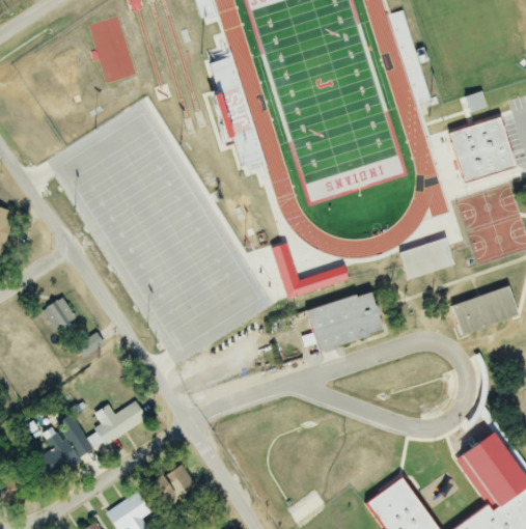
[(233,162),(202,62),(231,53),(263,154),(233,162)]
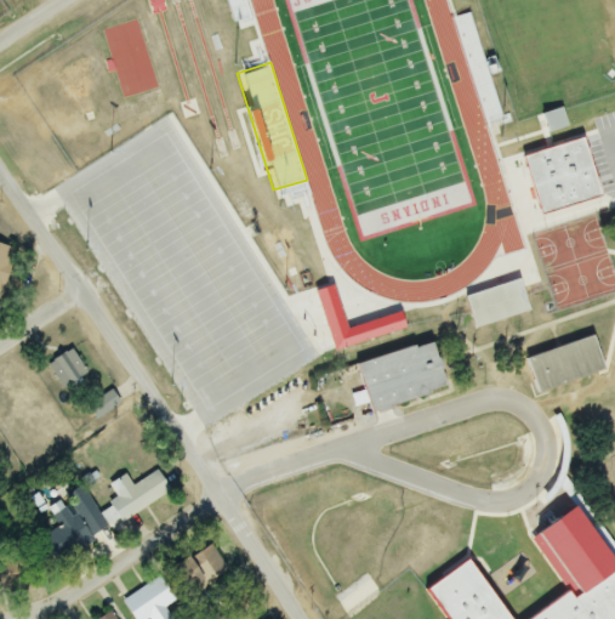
[(517,181),(508,153),(546,141),(554,168),(517,181)]
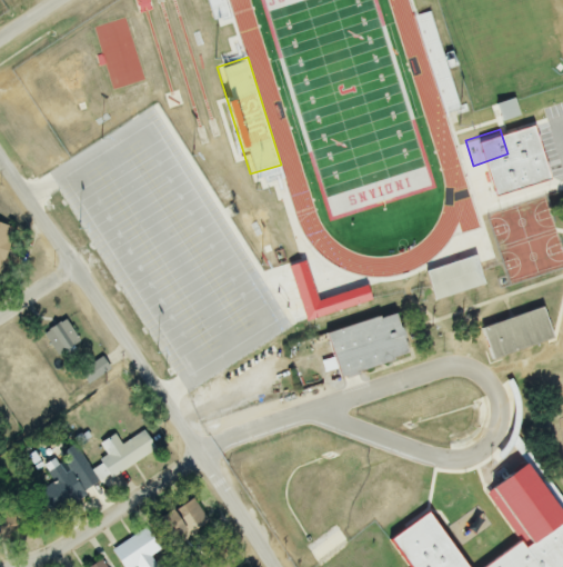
[(0,272),(2,274),(16,227),(0,221),(0,272)]
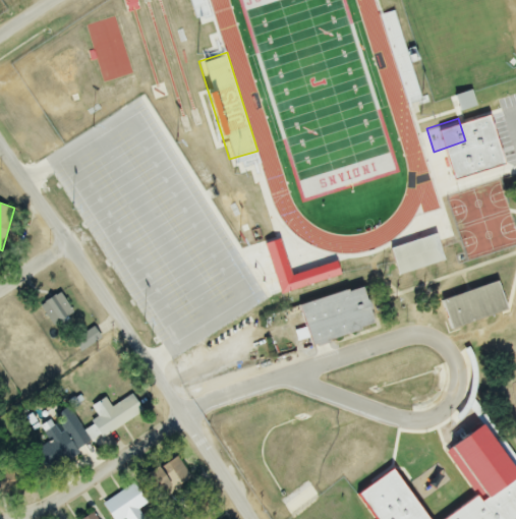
[(396,272),(387,246),(434,231),(442,256),(396,272)]
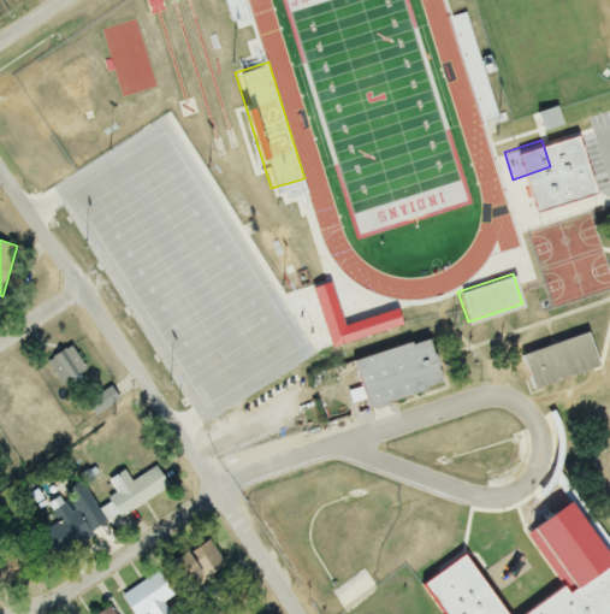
[(585,331),(596,361),(529,384),(519,354),(585,331)]
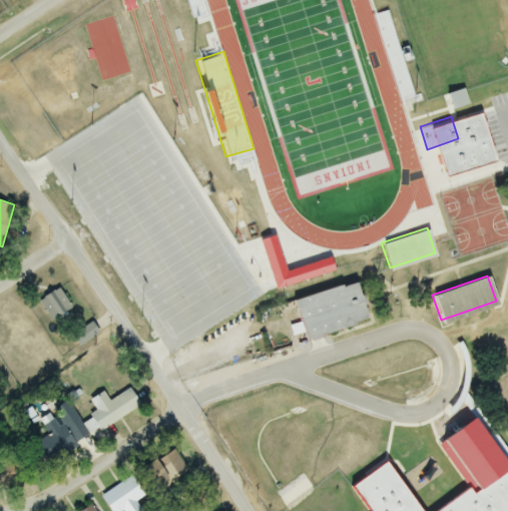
[(296,299),(307,339),(370,321),(359,282),(296,299)]
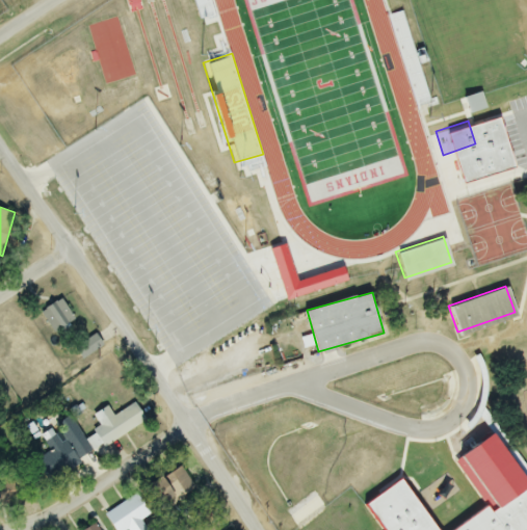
[(149,421),(138,402),(116,415),(110,405),(86,420),(103,447),(149,421)]
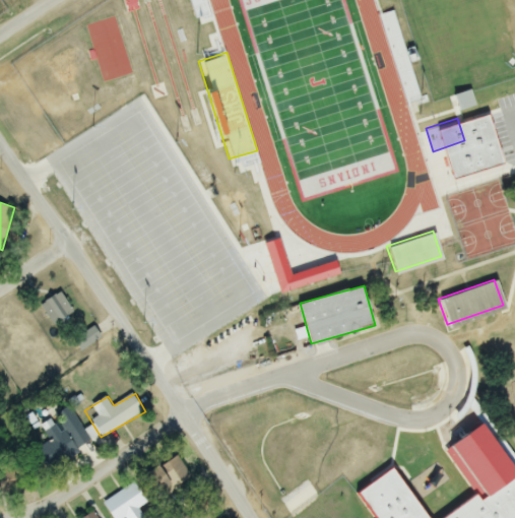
[(51,440),(38,447),(48,469),(81,454),(70,432),(82,427),(77,415),(47,431),(51,440)]
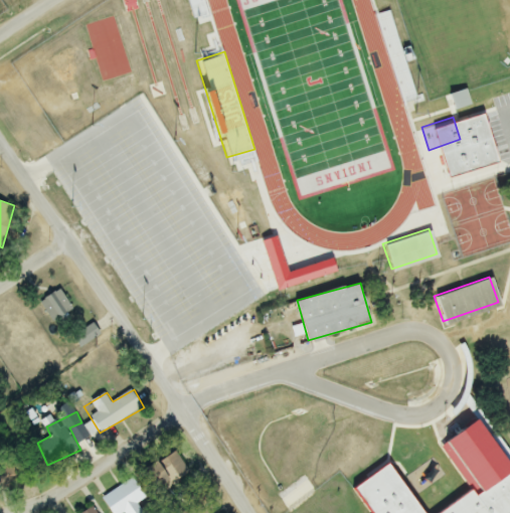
[(506,468),(475,491),(437,440),(468,416),(506,468)]
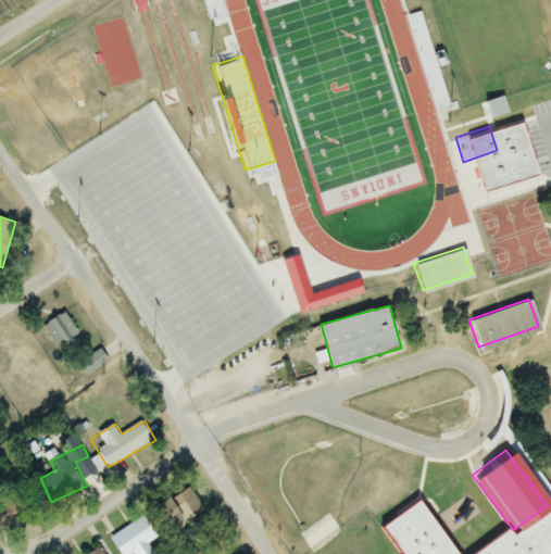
[(164,506),(177,527),(205,508),(192,488),(164,506)]
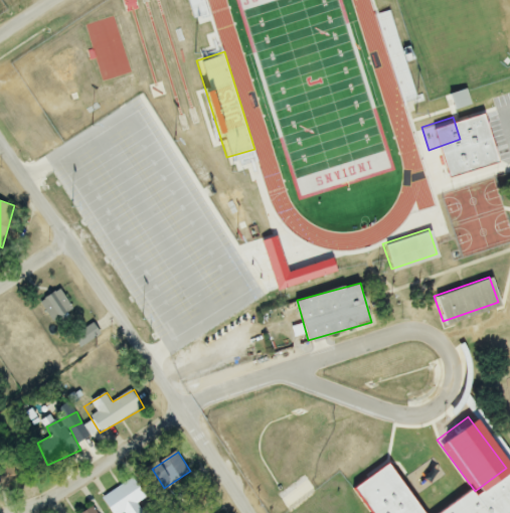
[(146,498),(136,479),(104,495),(112,512),(123,512),(128,511),(129,512),(144,512),(139,502),(146,498)]
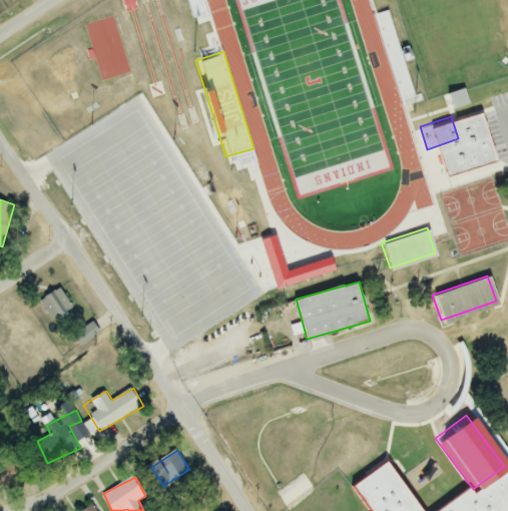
[(507,510),(499,510),(490,498),(507,486),(507,510)]
